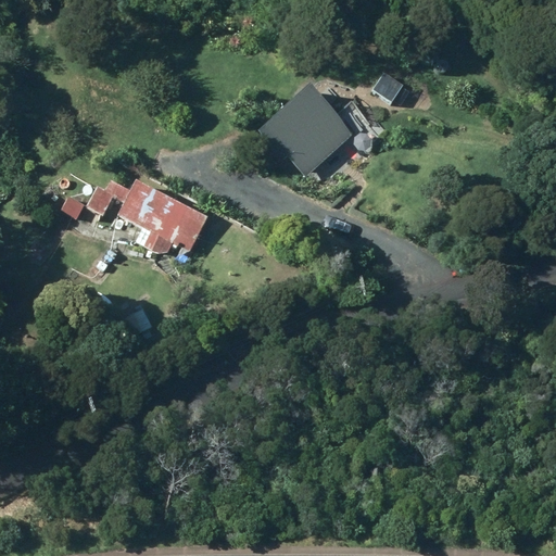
[(403,86),(377,67),(365,84),(391,103),(403,86)]
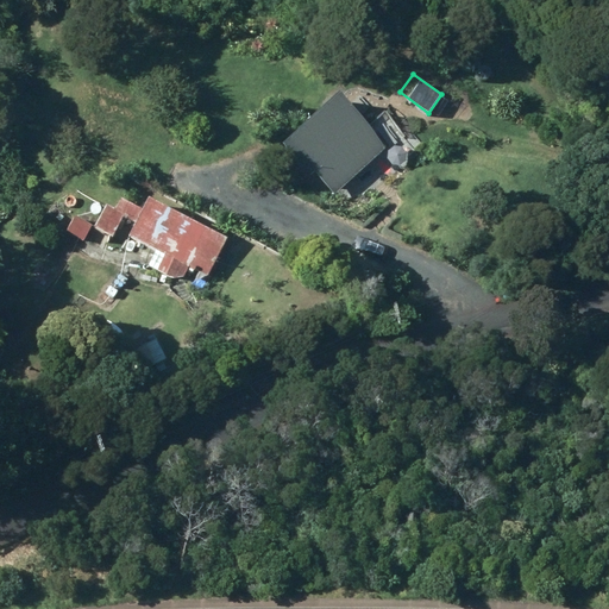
[(385,150),(340,94),(281,143),(309,175),(315,170),(333,192),(385,150)]
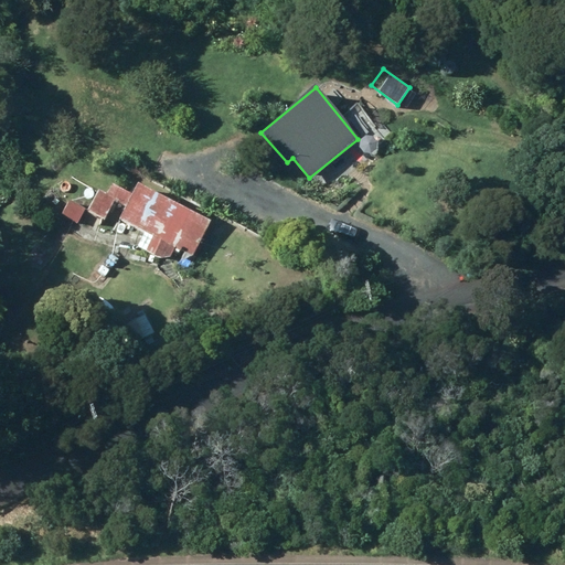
[(211,222),(138,183),(132,194),(114,183),(108,195),(99,190),(88,210),(105,219),(115,201),(126,206),(120,217),(145,231),(137,247),(156,257),(170,256),(176,247),(193,256),(211,222)]
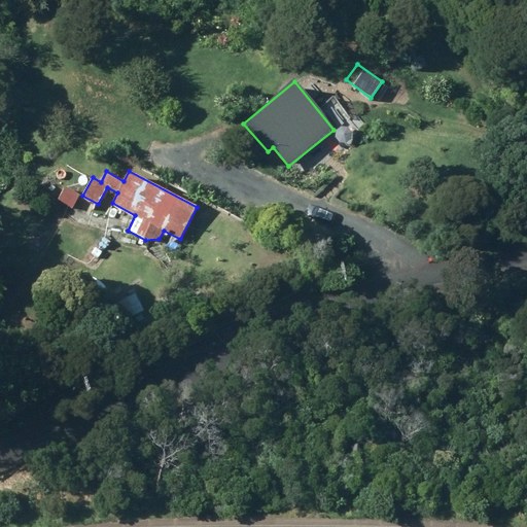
[(58,200),(72,209),(80,195),(65,186),(58,200)]
